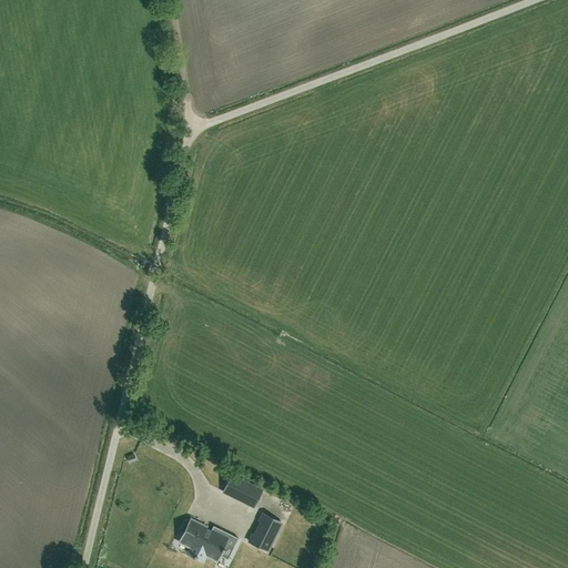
[(139,452),(142,459),(151,455),(148,448),(139,452)]
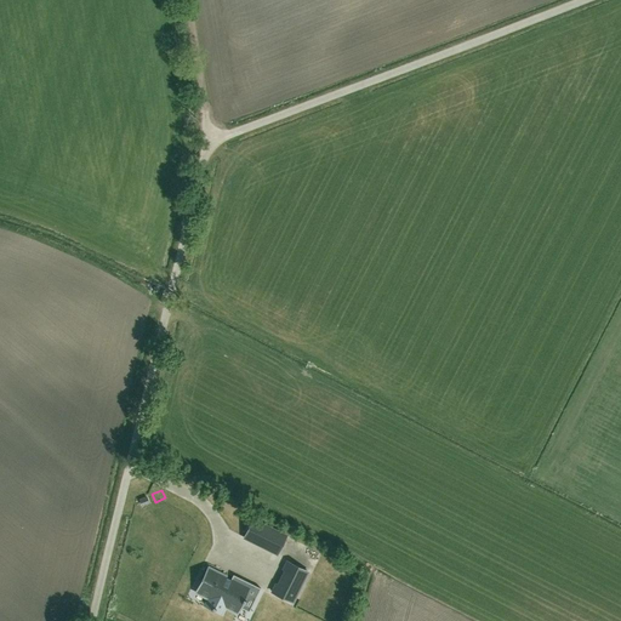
[(278,554),(286,536),(252,519),(244,537),(278,554)]
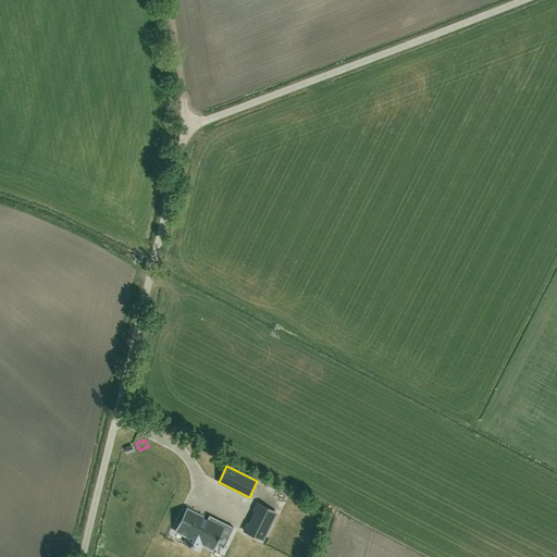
[(276,512),(258,504),(254,511),(256,512),(249,524),(248,523),(244,531),(262,541),(276,512)]
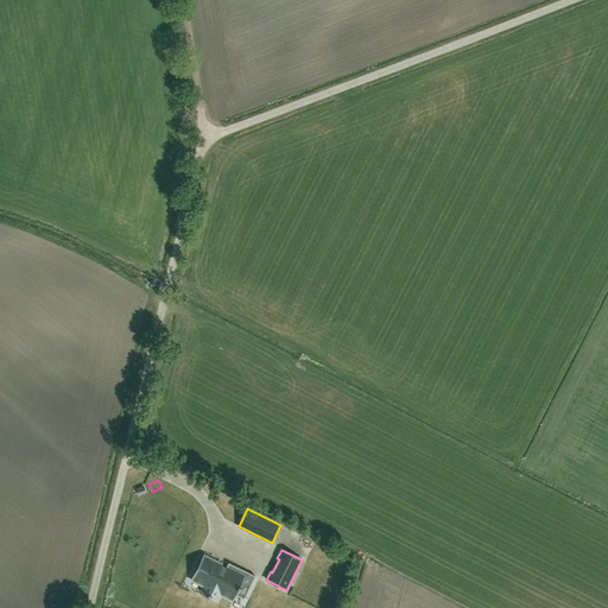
[(220,594),(232,600),(236,589),(239,590),(241,587),(239,586),(241,582),(248,586),(248,587),(249,587),(255,576),(253,575),(252,577),(246,575),(228,565),(229,563),(228,563),(226,567),(204,556),(192,581),(204,587),(201,593),(207,596),(210,599),(210,597),(217,601),(220,594)]
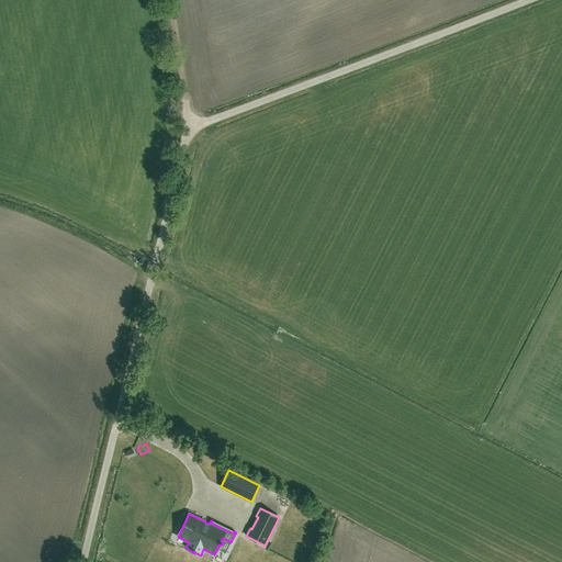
[(315,519),(311,527),(316,529),(319,521),(315,519)]
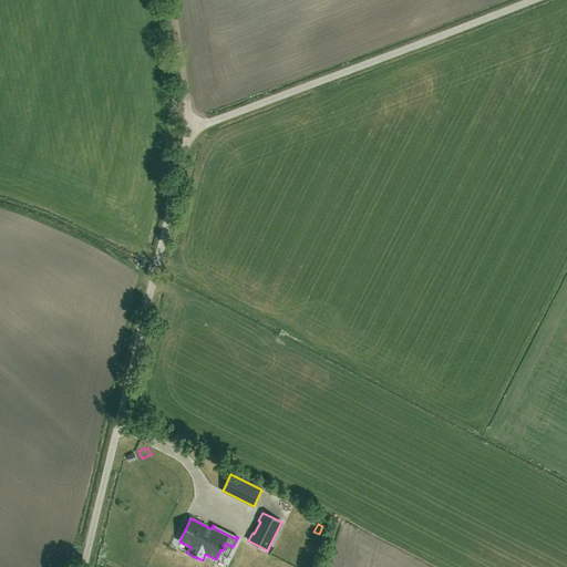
[(176,549),(167,547),(165,554),(174,556),(176,549)]
